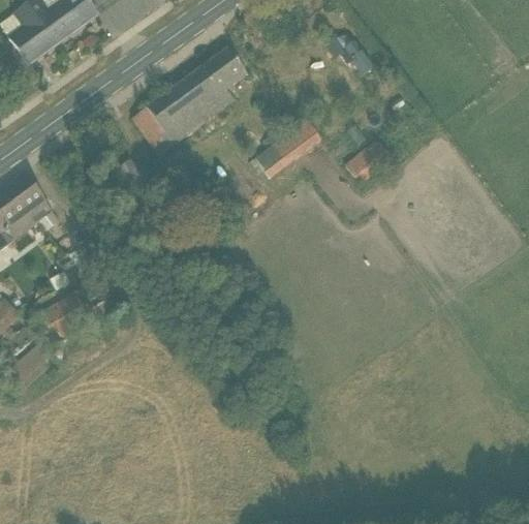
[(29,0),(11,13),(22,27),(8,37),(28,63),(97,13),(89,3),(91,2),(89,0),(87,0),(29,0)]
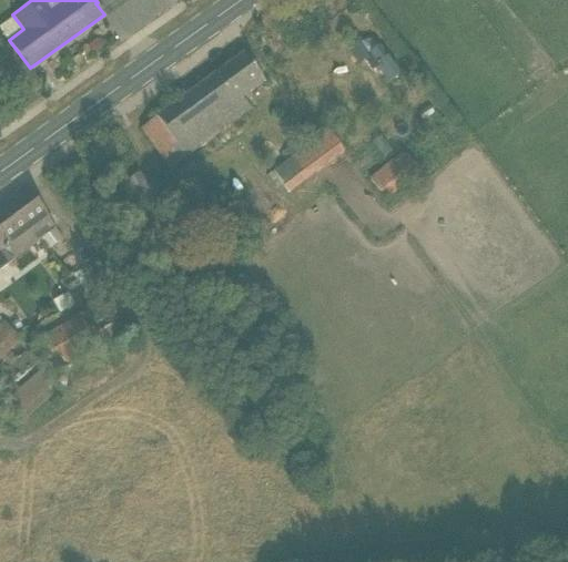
[(368,50),(388,79),(399,71),(379,43),(368,50)]
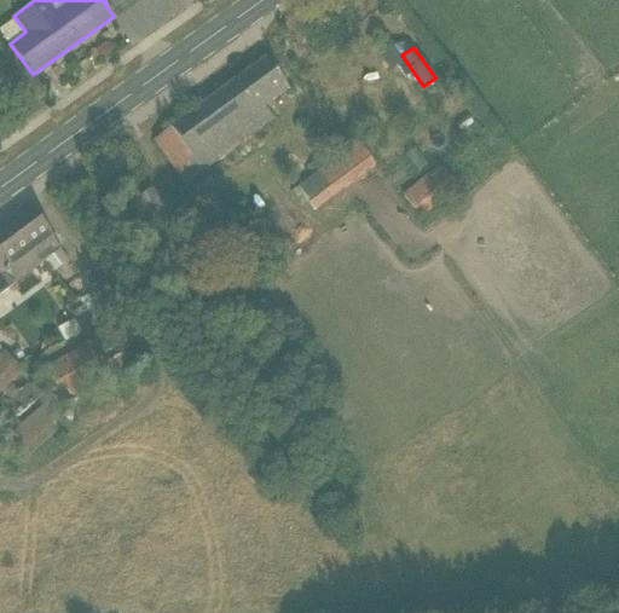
[(266,55),(154,138),(185,180),(238,142),(236,137),(242,133),(244,137),(273,115),(264,103),(288,85),(266,55)]
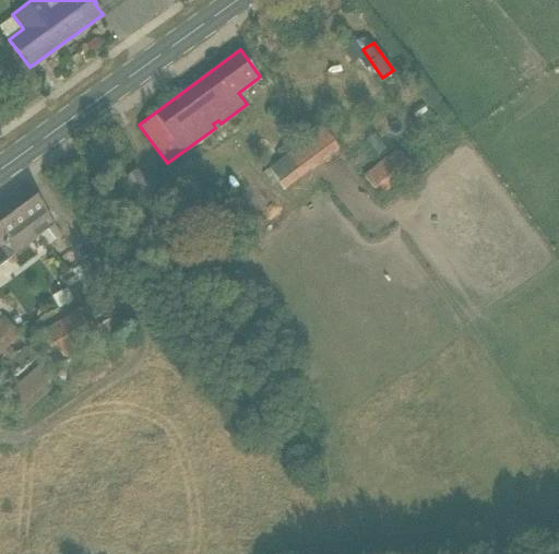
[(285,186),(348,139),(337,124),(326,132),(322,127),(270,166),(285,186)]
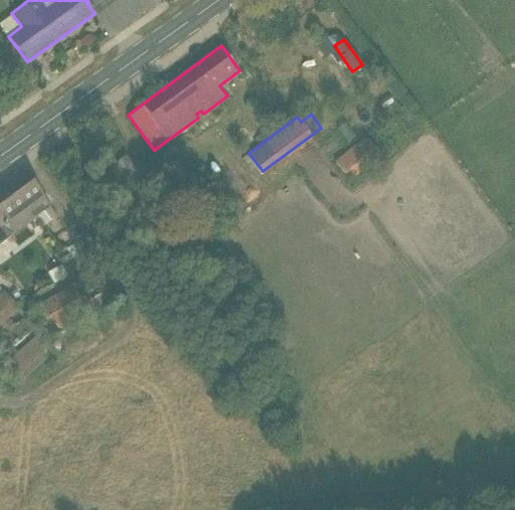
[(336,159),(351,178),(380,155),(365,136),(336,159)]
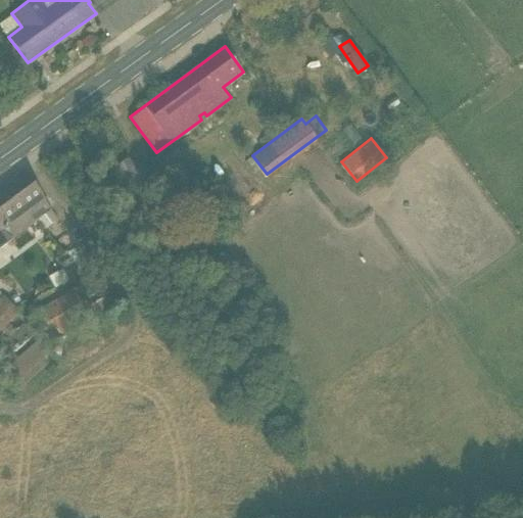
[(0,245),(36,219),(33,214),(47,203),(24,172),(0,189),(0,245)]
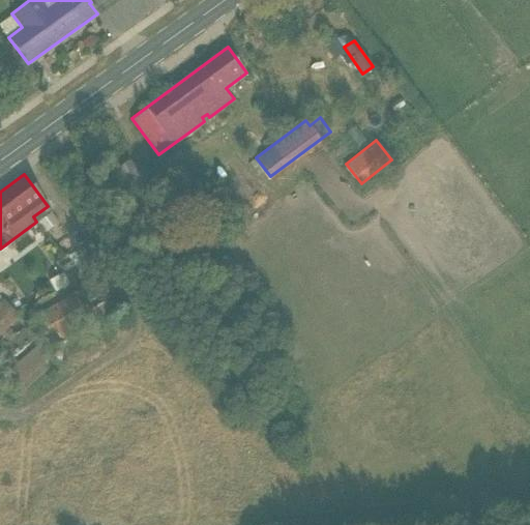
[(114,311),(95,279),(37,312),(57,345),(114,311)]
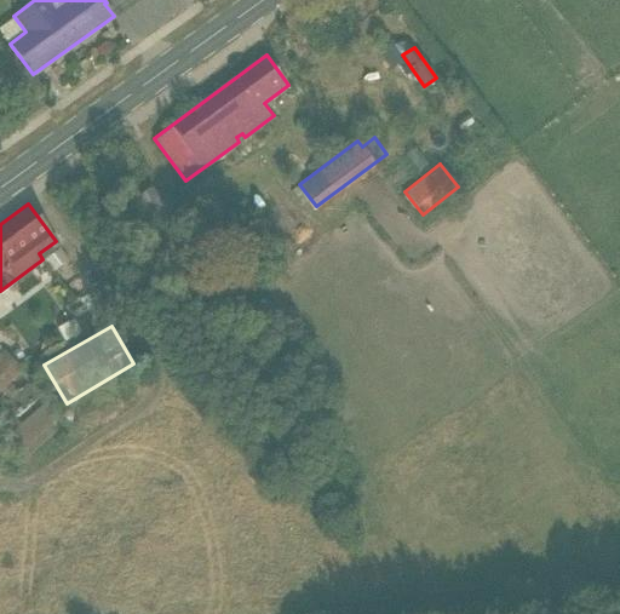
[(0,432),(24,460),(67,423),(1,350),(0,350),(0,432)]
